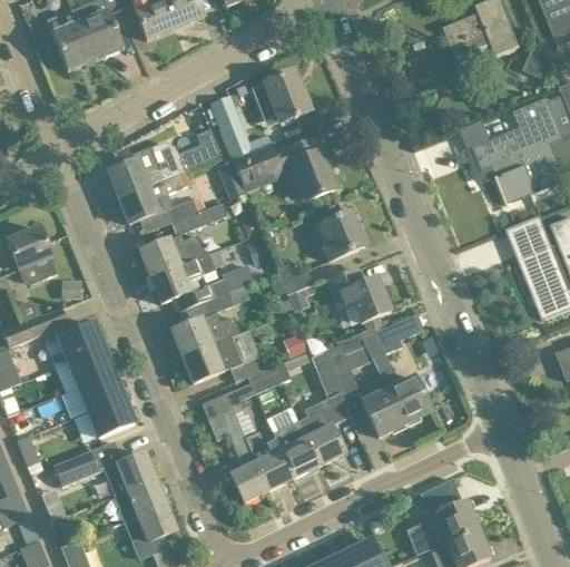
[(96,0),(75,9),(95,60),(123,49),(109,15),(107,9),(106,10),(102,0),(96,0)]
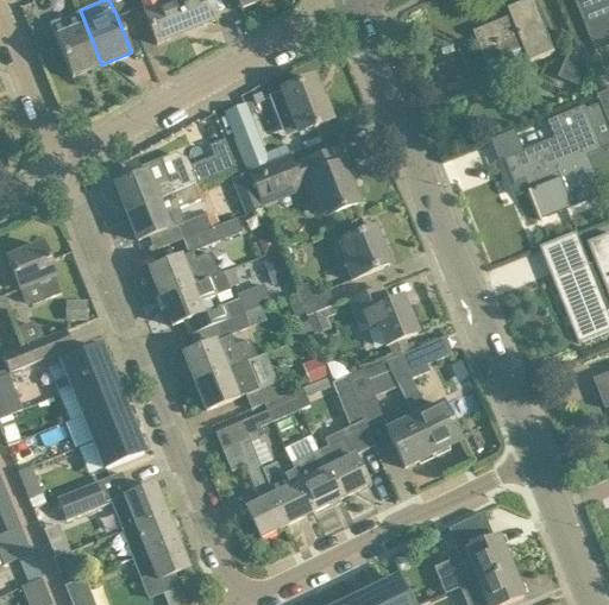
[(110,0),(113,11),(114,10),(117,16),(129,10),(124,0),(110,0)]
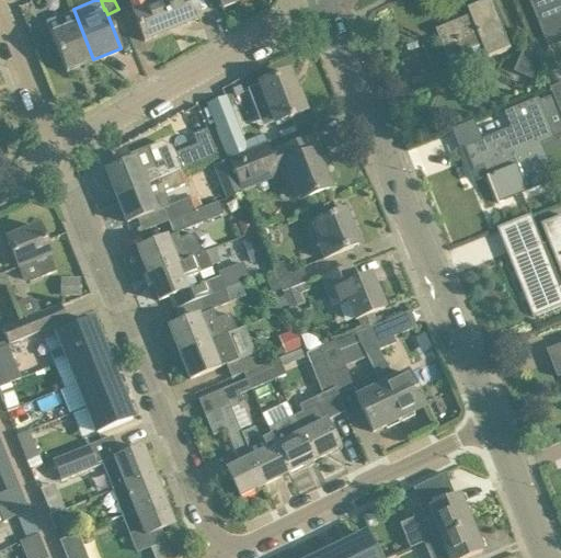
[(127,0),(144,38),(172,27),(160,0),(127,0)]
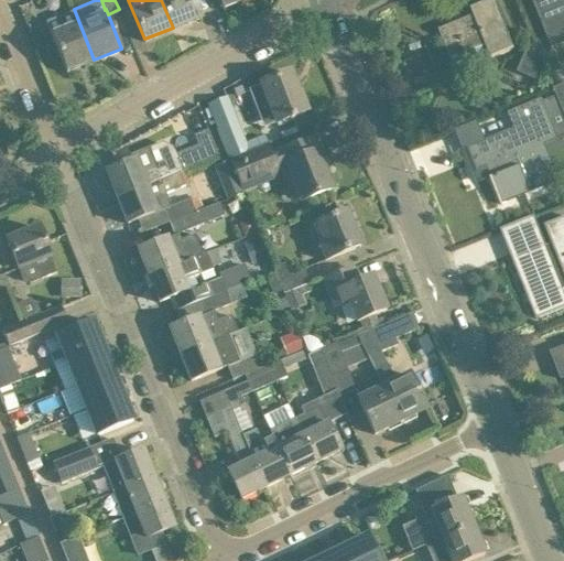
[(161,0),(173,28),(201,15),(193,0),(161,0)]
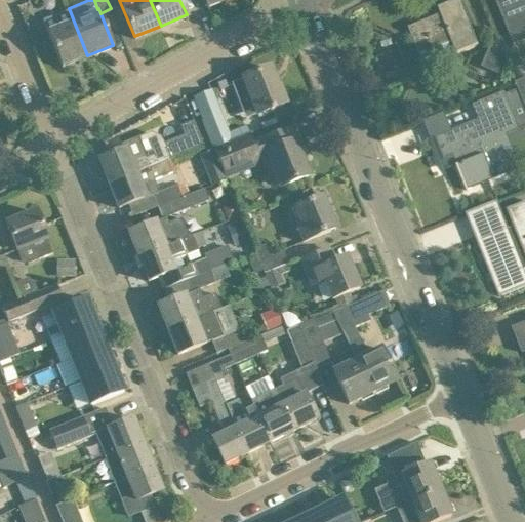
[(479,44),(468,16),(461,0),(453,0),(438,6),(441,12),(408,26),(419,53),(451,40),(456,53),(479,44)]
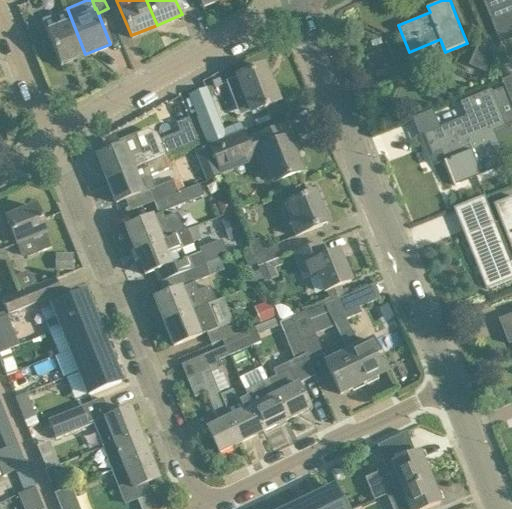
[(483,0),(498,36),(511,30),(511,0),(483,0)]
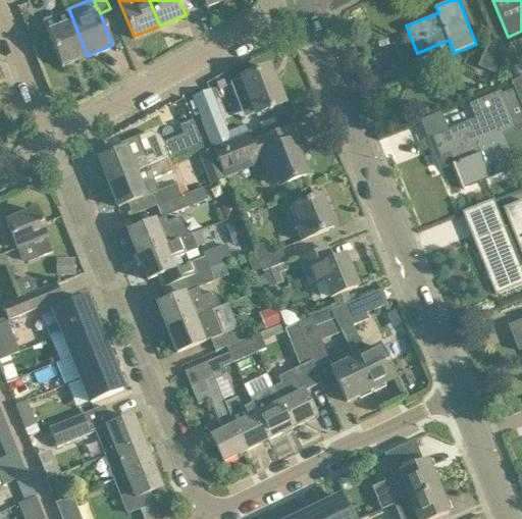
[(87,55),(68,8),(42,18),(47,29),(61,65),(87,55)]
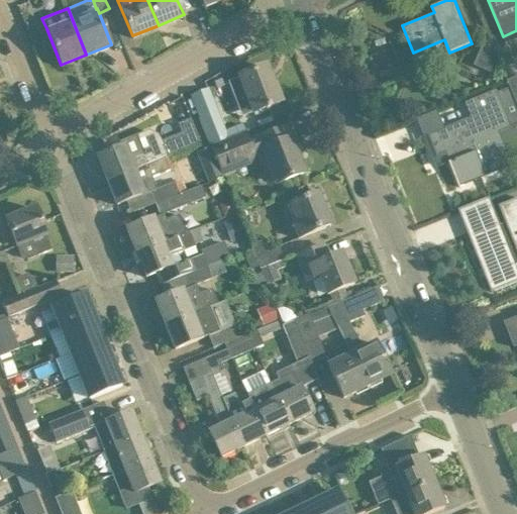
[(502,65),(490,34),(486,36),(475,64),(490,70),(502,65)]
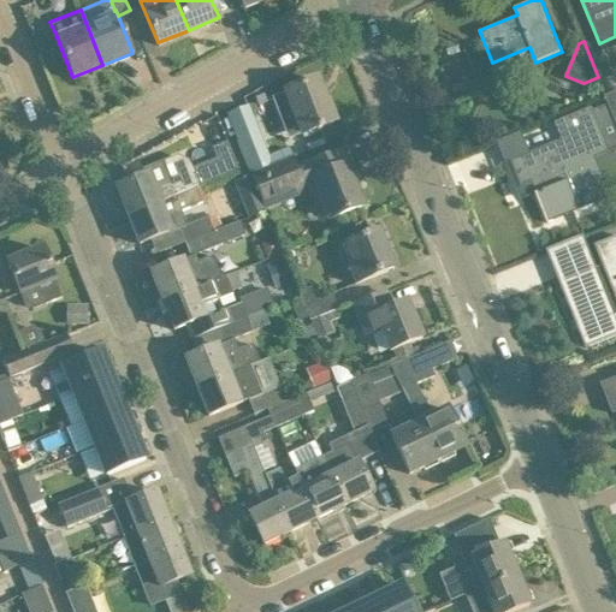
[(271,95),(279,113),(288,136),(301,132),(333,119),(317,77),(271,95)]
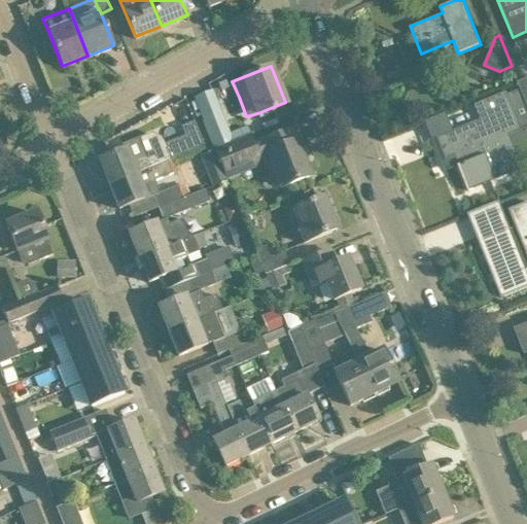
[(481,118),(436,136),(446,159),(456,154),(460,164),(458,165),(468,189),(469,188),(469,187),(494,177),(494,178),(507,173),(492,135),(526,120),(526,105),(521,91),(508,96),(506,90),(475,103),(481,118)]
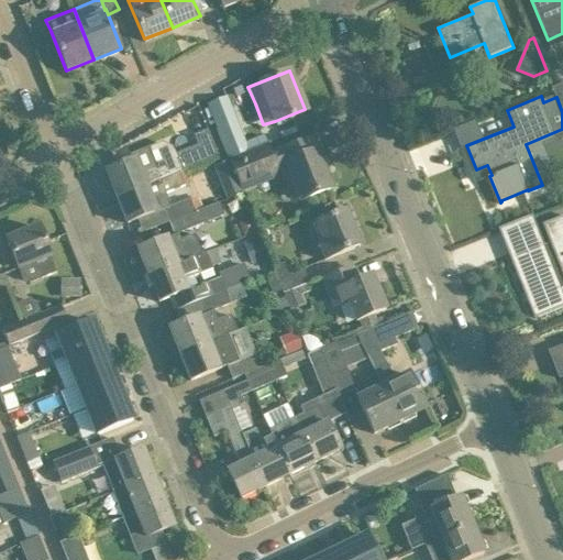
[(216,125),(229,156),(257,144),(252,129),(243,133),(236,117),(216,125)]
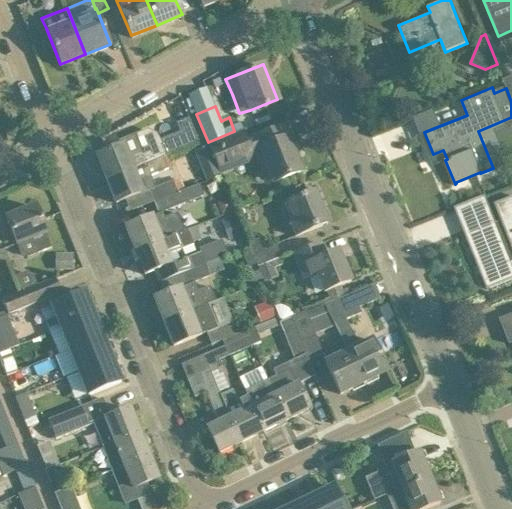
[(163,155),(186,145),(199,140),(189,116),(177,121),(181,130),(160,138),(161,142),(141,150),(134,133),(119,139),(121,143),(97,154),(97,155),(94,157),(99,168),(102,167),(106,177),(132,166),(163,155)]
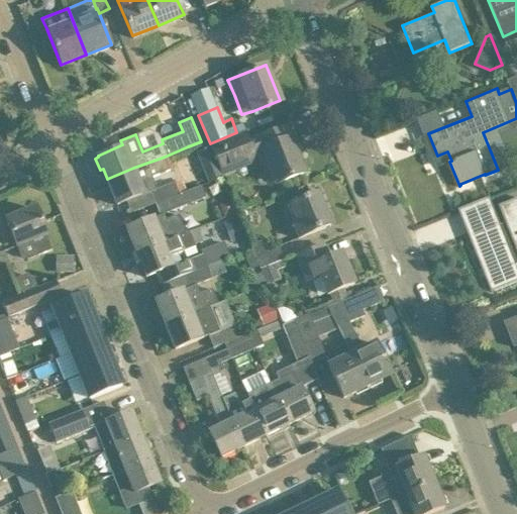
[(236,132),(210,143),(223,173),(259,160),(269,185),(303,172),(292,143),(297,141),(290,124),(252,139),(249,140),(245,129),(237,132),(236,132)]
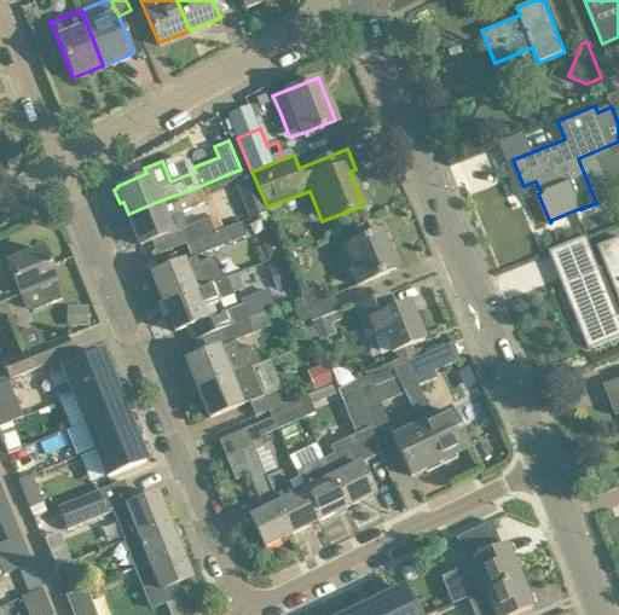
[(233,180),(241,197),(259,190),(252,173),(233,180)]
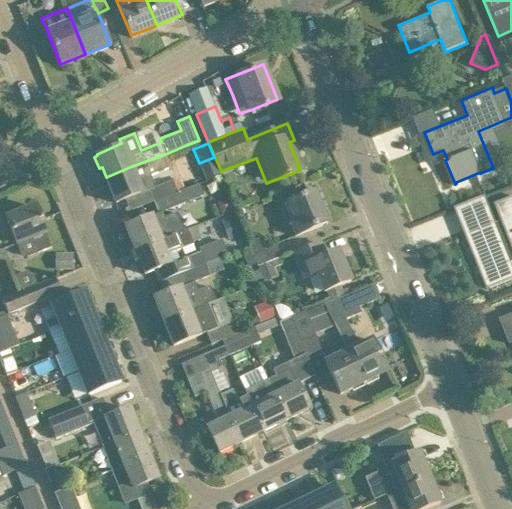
[(148,188),(153,200),(177,191),(172,179),(154,185),(149,174),(167,167),(163,155),(132,166),(106,177),(116,200),(141,190),(142,191),(148,188)]
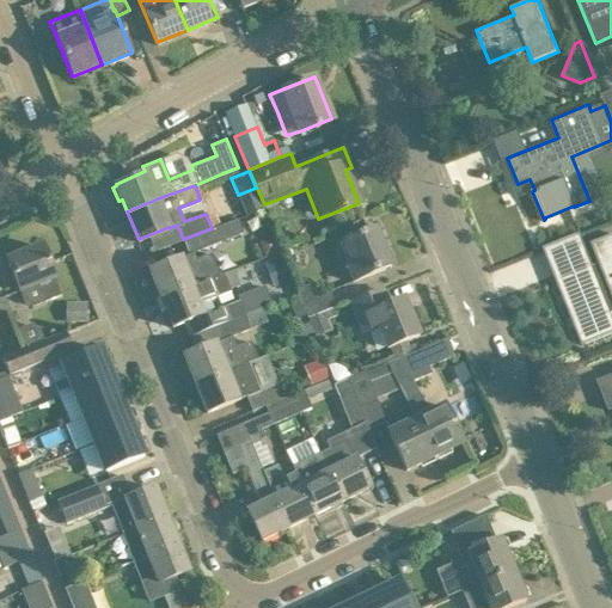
[(212,228),(183,239),(189,253),(243,231),(237,217),(212,228)]
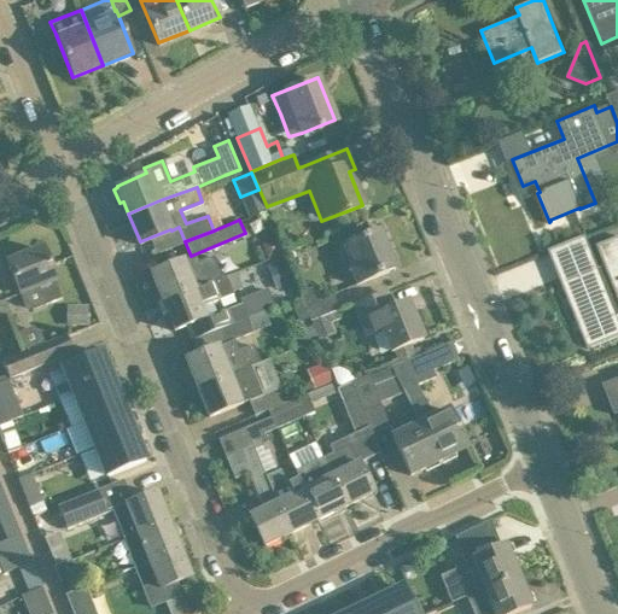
[(394,267),(389,253),(379,229),(347,243),(354,262),(349,264),(356,282),(394,267)]
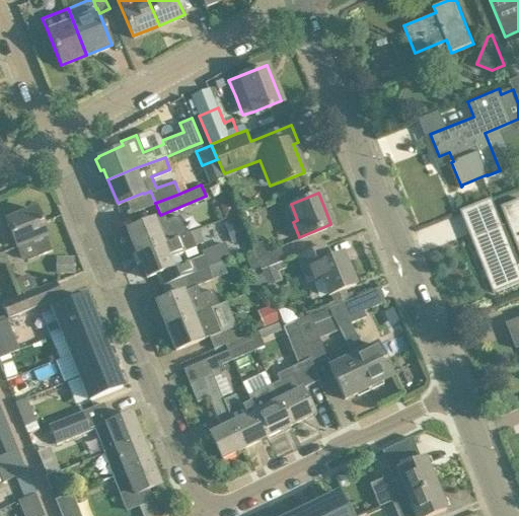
[(472,236),(494,289),(494,290),(494,291),(518,280),(518,267),(518,265),(518,264),(518,198),(502,205),(502,207),(503,206),(512,227),(505,230),(502,224),(472,236)]
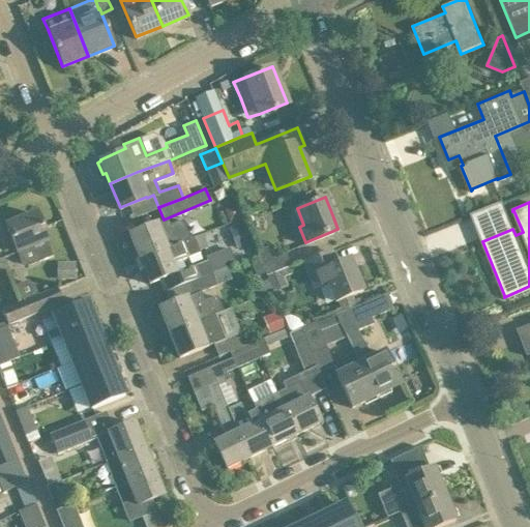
[(6,224),(18,253),(19,253),(22,260),(29,263),(36,260),(37,260),(53,254),(36,211),(6,224)]
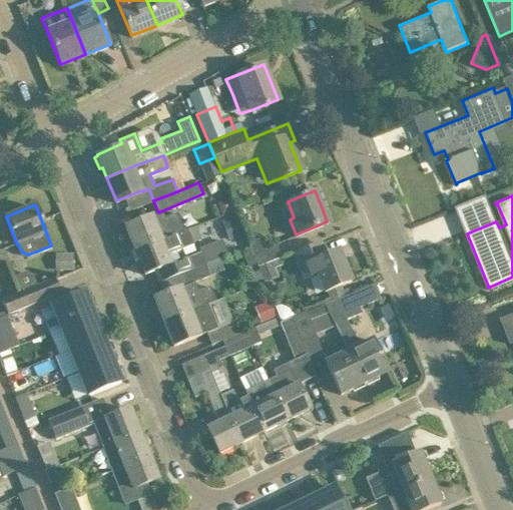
[(125,224),(135,248),(183,228),(176,211),(164,216),(162,210),(151,215),(151,214),(125,224)]
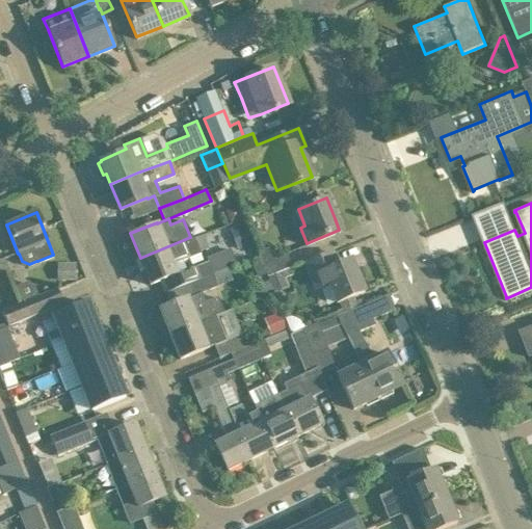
[(250,234),(245,220),(230,227),(235,240),(250,234)]
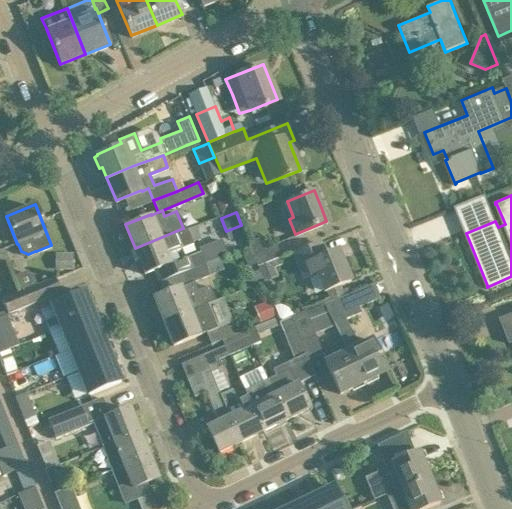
[(159,280),(182,271),(177,259),(170,261),(167,253),(192,242),(192,240),(200,237),(195,224),(183,228),(135,248),(144,272),(154,268),(159,280)]
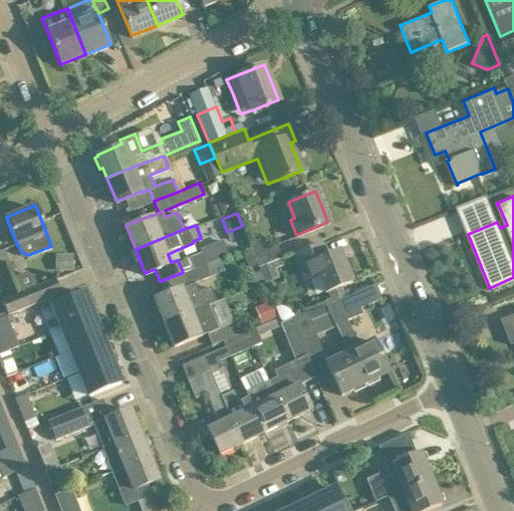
[(258,266),(280,257),(281,257),(276,245),(264,250),(260,239),(248,244),(257,266),(258,266)]
